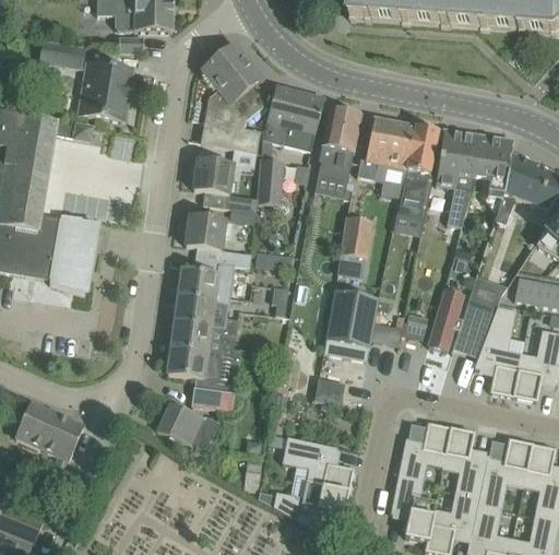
[(96,0),(97,16),(115,16),(115,28),(118,32),(133,32),(171,33),(171,0),(96,0)]
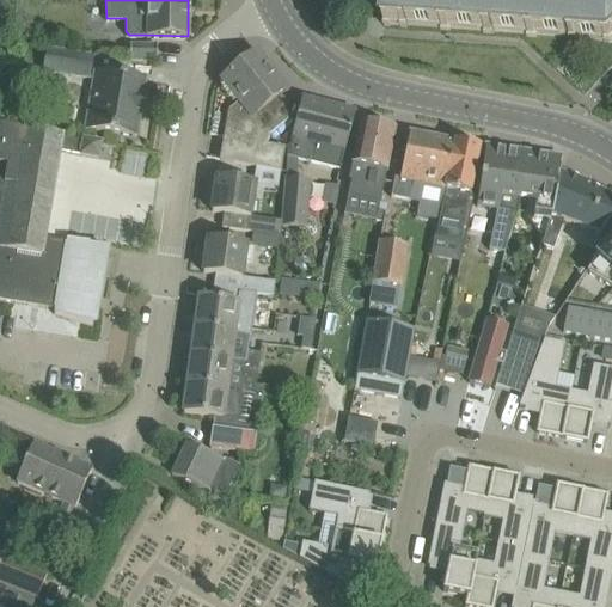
[(385,0),(384,22),(610,38),(611,36),(611,0),(385,0)]
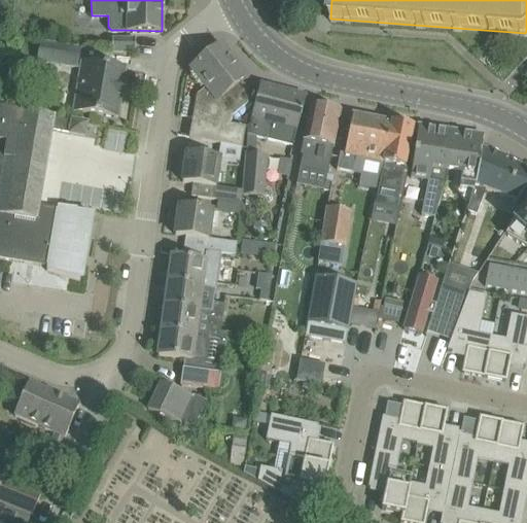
[(112,35),(112,50),(135,50),(135,35),(112,35)]
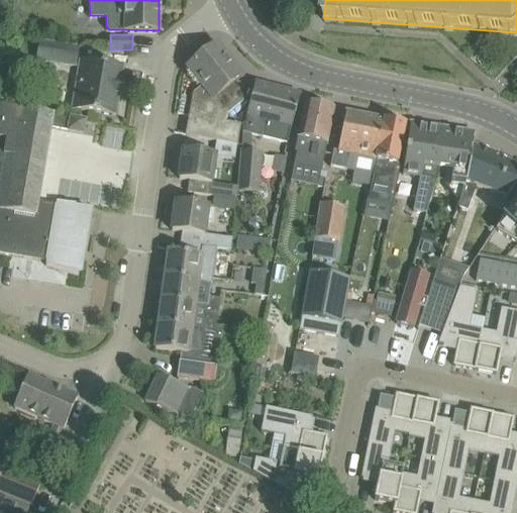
[(36,58),(75,64),(78,45),(39,38),(36,58)]
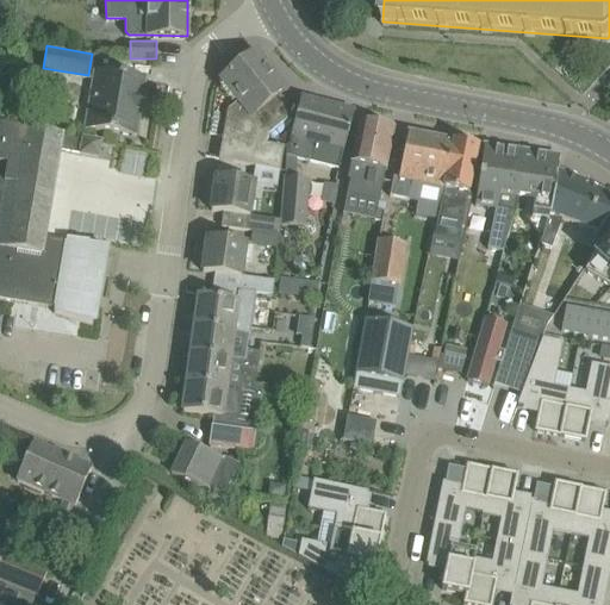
[(268,131),(293,111),(278,91),(285,86),(255,49),(221,76),(238,98),(228,107),(218,156),(280,167),(284,144),(266,141),(268,131)]
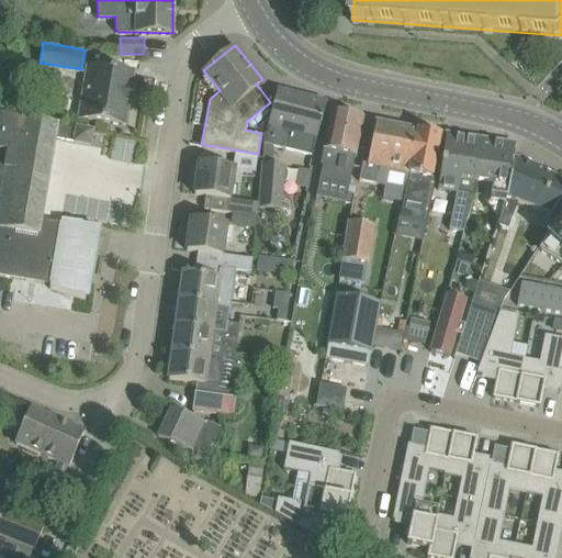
[(133,70),(112,67),(87,63),(78,115),(125,123),(128,100),(132,101),(134,87),(131,87),(133,70)]
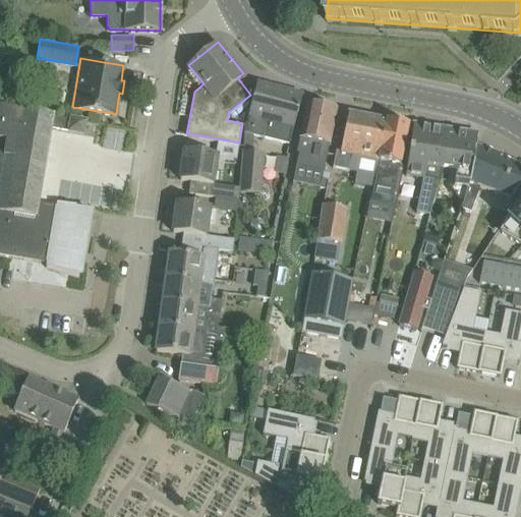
[(0,104),(6,106),(10,80),(0,78),(0,104)]
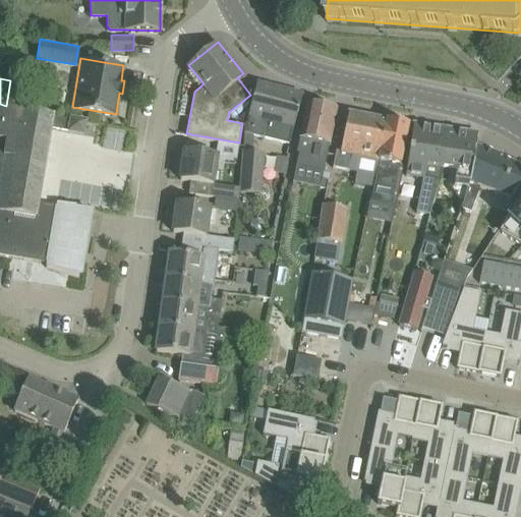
[(289,141),(302,92),(256,79),(243,130),(243,150),(242,162),(239,190),(259,191),(264,151),(253,150),(253,132),(266,135),(289,141)]
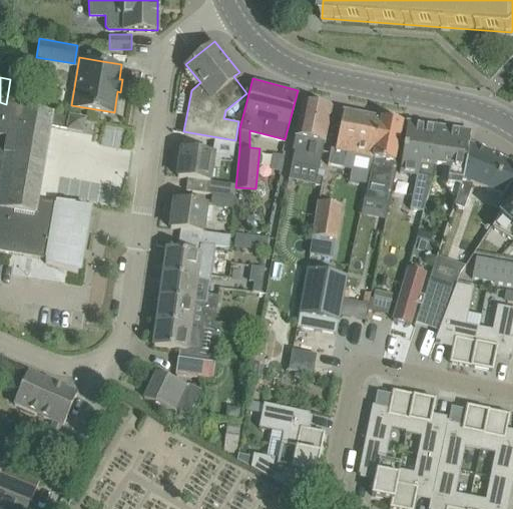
[(320,163),(331,106),(302,99),(295,134),(315,138),(310,161),(320,163)]
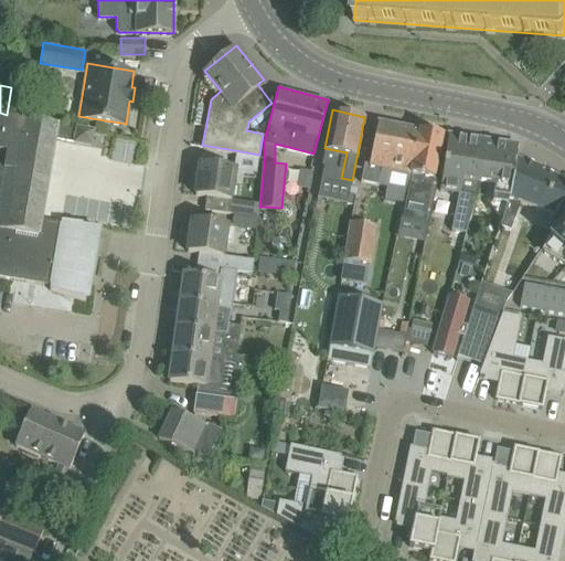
[(7,115),(0,113),(0,273),(51,282),(50,286),(86,297),(87,295),(85,295),(93,251),(83,250),(87,223),(62,219),(42,215),(55,135),(87,141),(89,129),(7,115)]
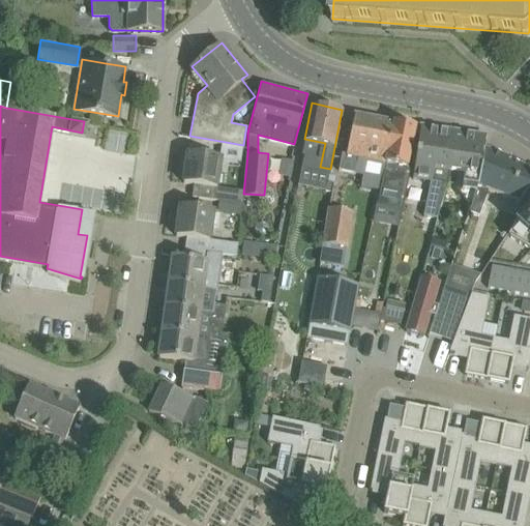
[(393,120),(385,118),(354,112),(346,152),(342,151),(339,168),(354,171),(379,175),(381,161),(386,162),(393,120)]
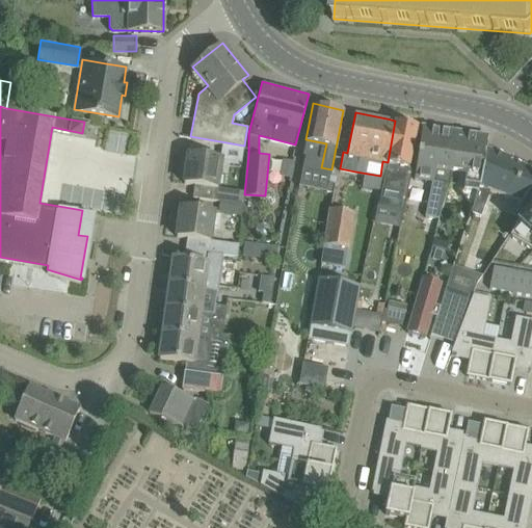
[(408,165),(417,125),(395,121),(388,162),(394,163),(386,205),(403,209),(406,194),(411,166),(408,165)]
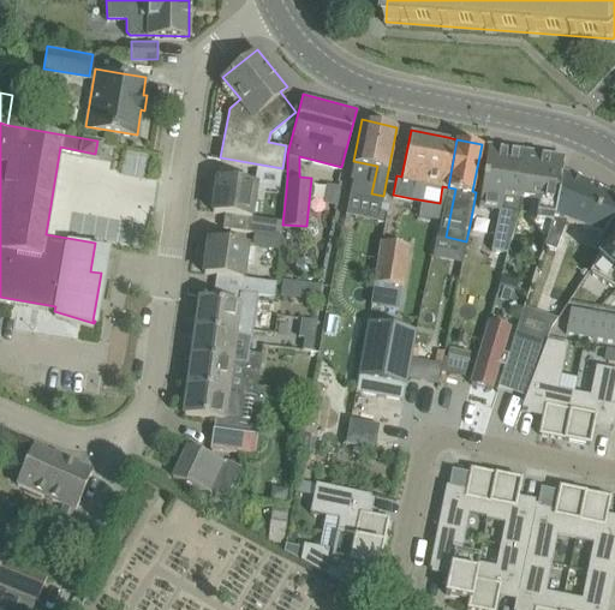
[(524,168),(527,148),(488,143),(478,205),(500,209),(497,227),(493,246),(509,250),(514,232),(521,209),(523,196),(524,186),(515,185),(519,168),(524,168)]
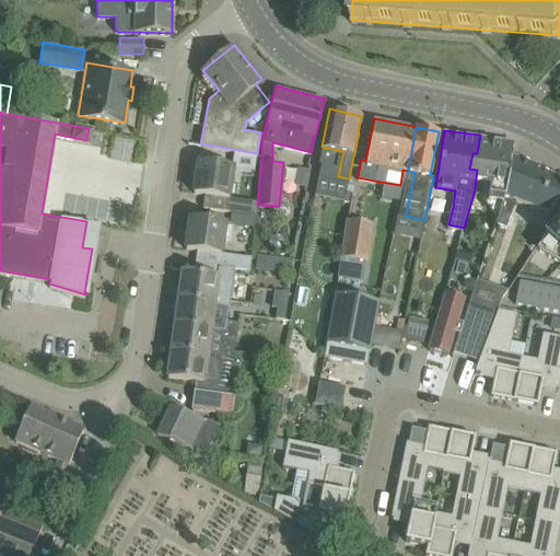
[(506,188),(511,154),(513,140),(480,135),(477,153),(473,153),(469,169),(477,170),(476,178),(491,181),(489,196),(485,200),(497,220),(506,188)]
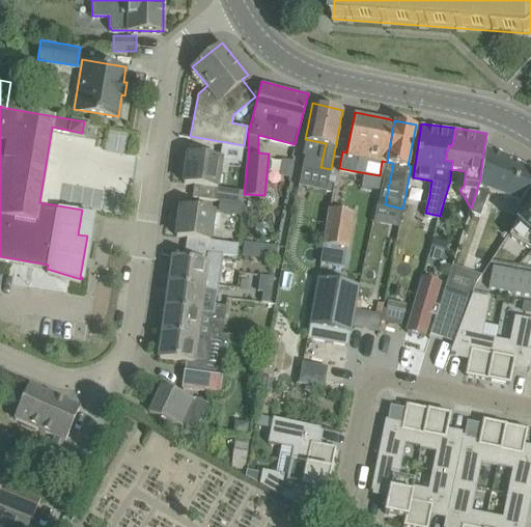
[(530,188),(530,166),(510,159),(511,156),(484,146),(480,178),(471,209),(479,212),(486,193),(494,179),(521,201),(530,188)]
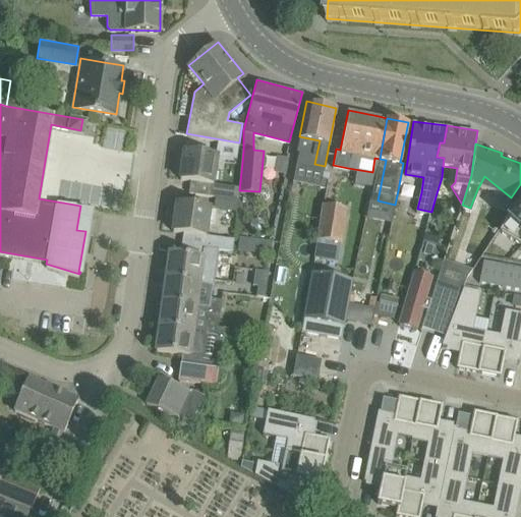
[(231,161),(229,183),(213,181),(216,155),(184,150),(180,177),(190,178),(188,191),(238,198),(239,190),(242,162),(231,161)]
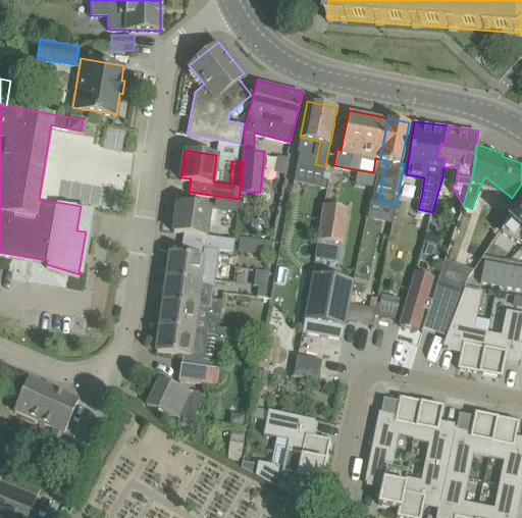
[(285,169),(288,156),(265,153),(263,166),(285,169)]
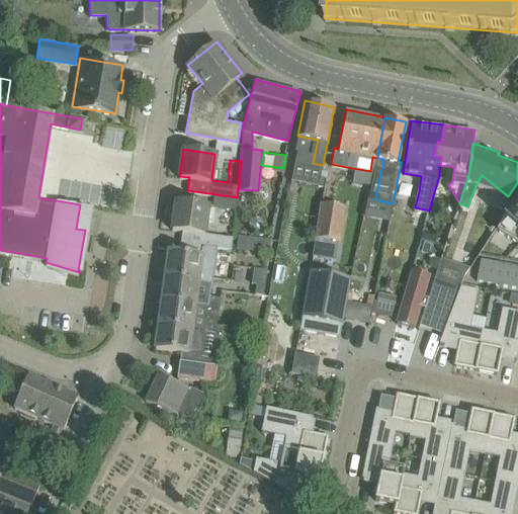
[(517,199),(504,216),(497,228),(517,239),(517,199)]
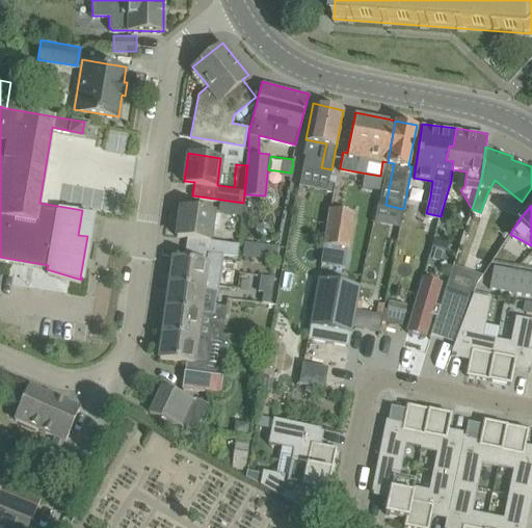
[(220,212),(213,211),(181,206),(177,234),(187,236),(185,247),(222,253),(236,255),(238,242),(210,238),(212,222),(218,223),(220,212)]
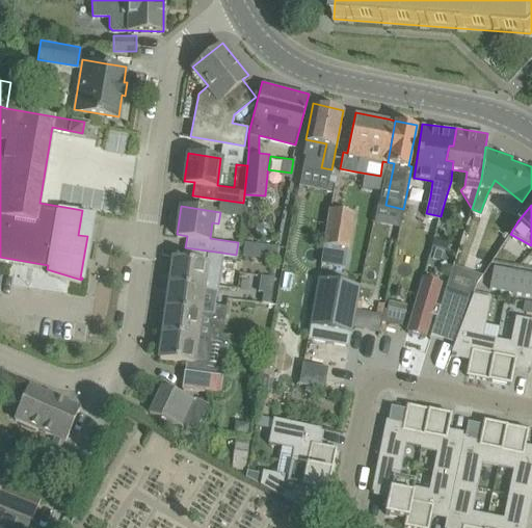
[(354,211),(339,208),(329,206),(323,241),(347,246),(354,211)]
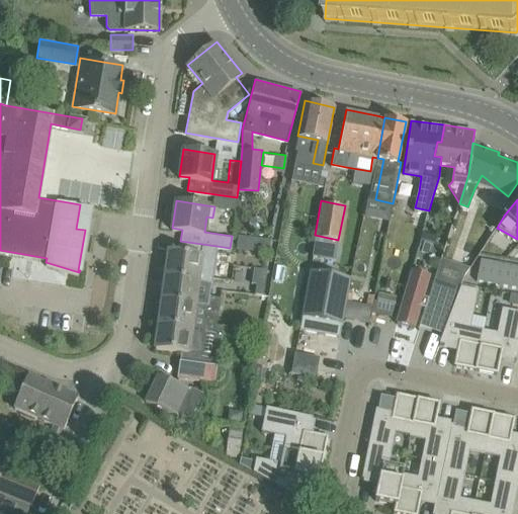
[(257,248),(259,237),(239,233),(237,244),(257,248)]
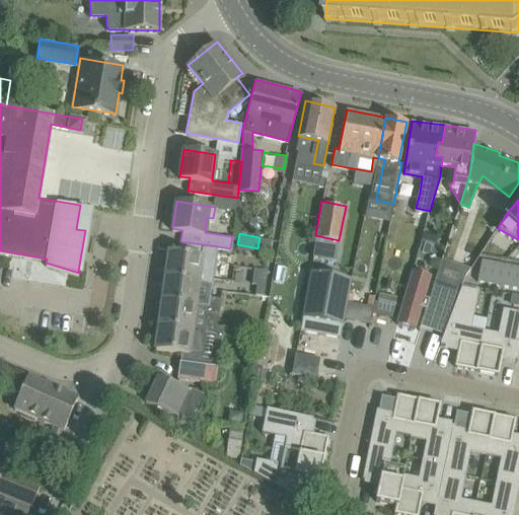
[(216,258),(217,246),(180,241),(179,252),(169,250),(165,276),(212,282),(214,276),(216,258)]
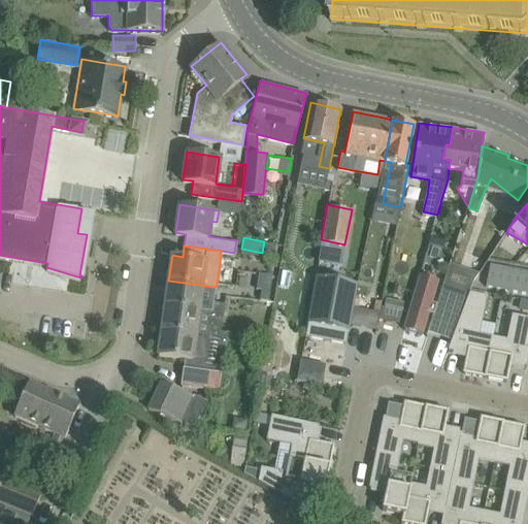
[(427,330),(426,333),(429,326),(452,334),(450,339),(451,339),(451,338),(453,334),(469,291),(472,282),(479,271),(467,267),(461,265),(449,261),(436,301),(433,312),(428,326),(427,330)]
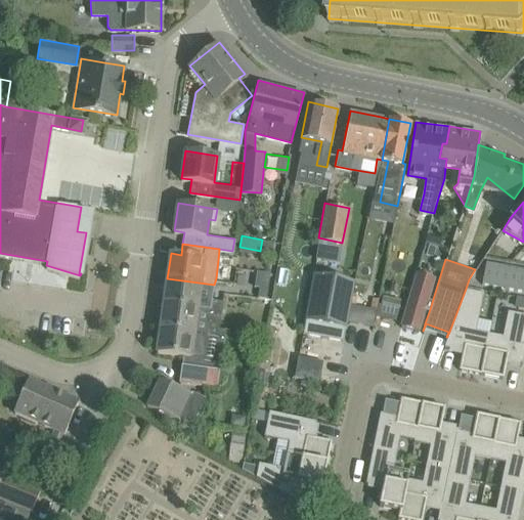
[(523,267),(486,260),(482,282),(523,289),(523,267)]
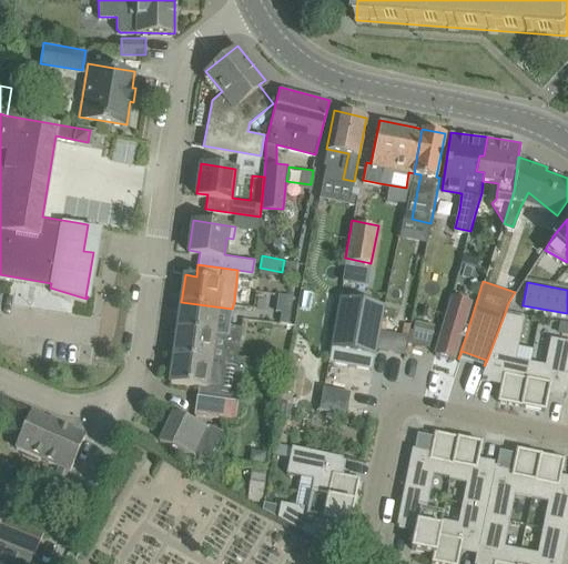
[(287,319),(293,294),(281,291),(275,316),(287,319)]
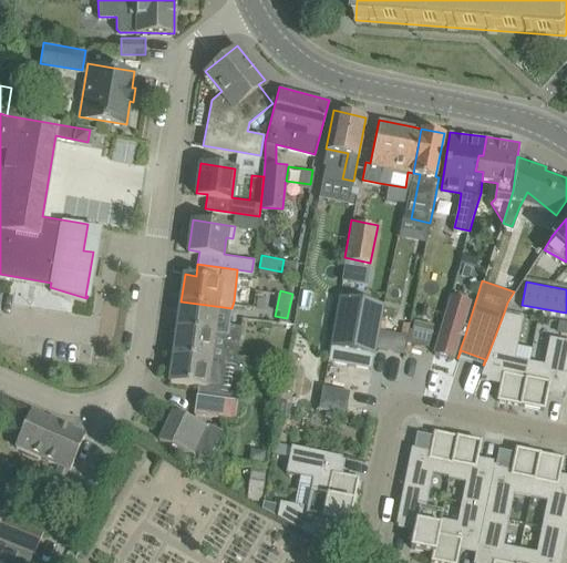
[(463,323),(471,299),(451,294),(434,351),(453,357),(460,334),(465,335),(468,324),(463,323)]
